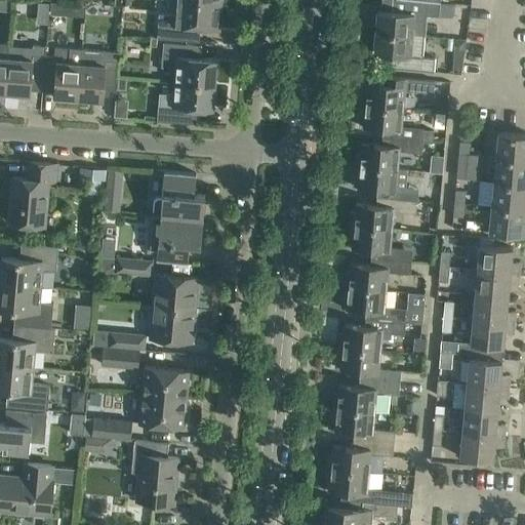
[(221,1),(201,0),(174,0),(174,13),(160,12),(158,38),(187,40),(188,26),(219,28),(221,1)]
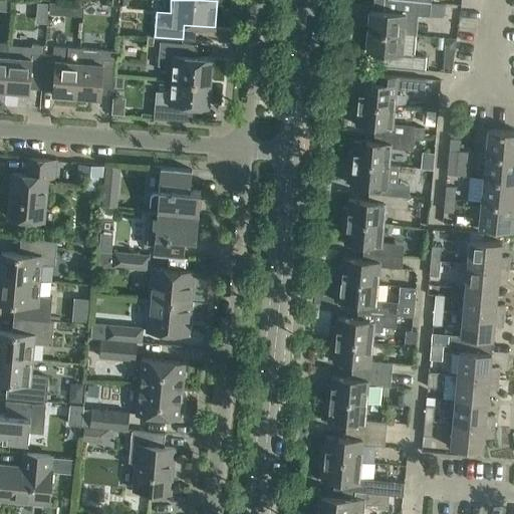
[(369,9),(367,30),(416,34),(418,14),(430,15),(431,1),(415,0),(372,0),(371,9),(369,9)]
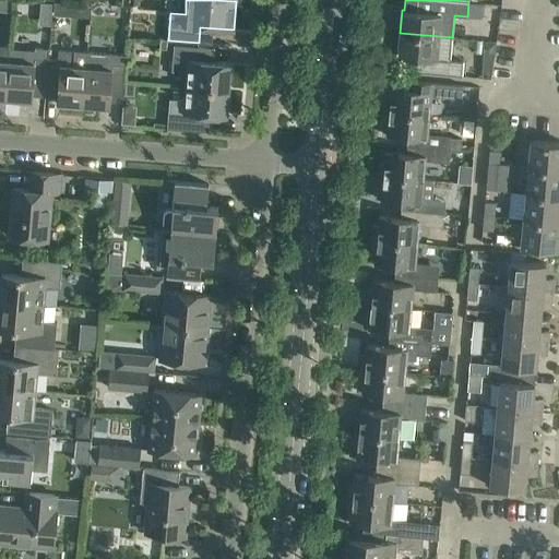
[(56,1),(55,13),(88,16),(90,3),(56,1)]
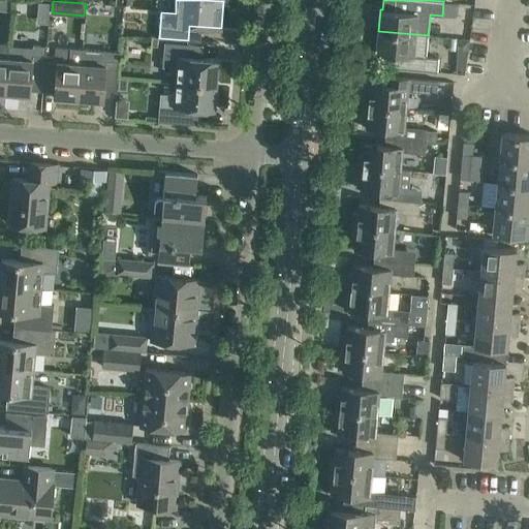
[(428,35),(378,31),(377,53),(395,55),(394,67),(437,71),(439,57),(426,56),(428,35)]
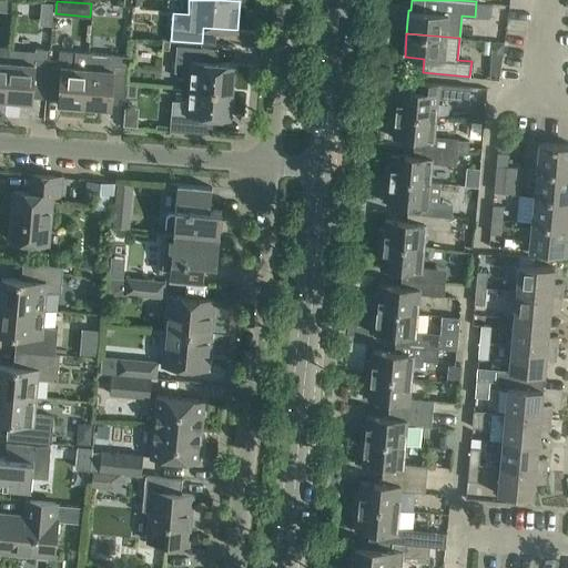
[(492,48),(496,53),(503,53),(505,41),(492,41),(492,48)]
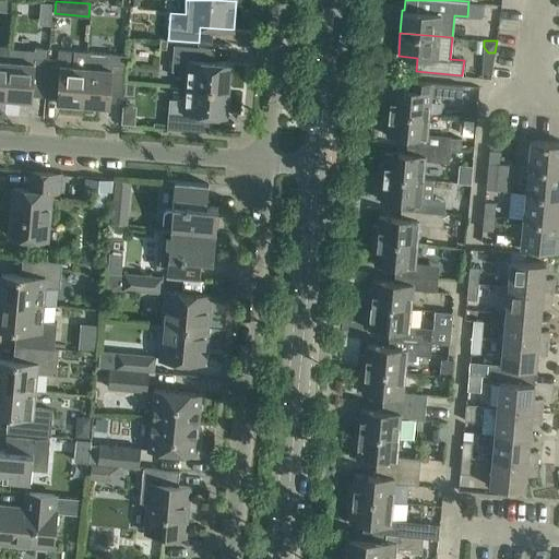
[(0,96),(7,97),(9,60),(10,60),(11,45),(0,43),(0,96)]
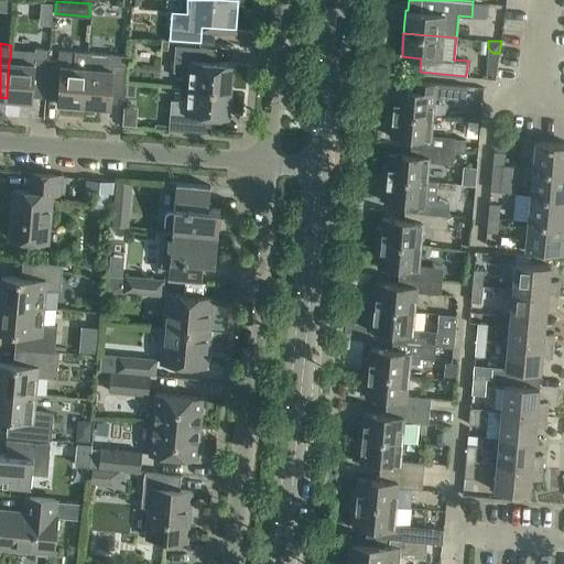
[(188,72),(187,86),(231,89),(234,63),(210,61),(212,47),(176,45),(175,71),(188,72)]
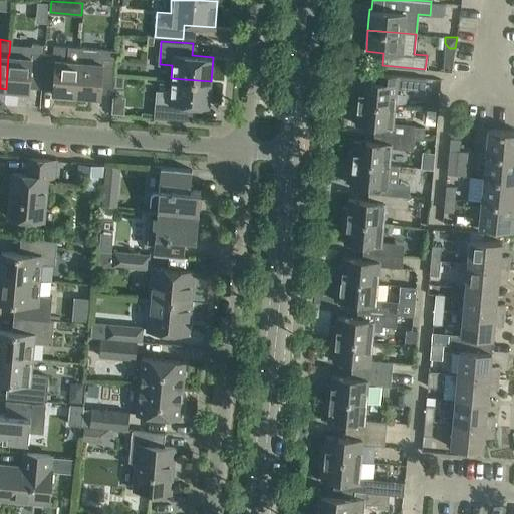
[(31,80),(42,81),(44,53),(45,44),(32,43),(31,52),(31,57),(9,55),(8,55),(6,89),(30,91),(31,80)]
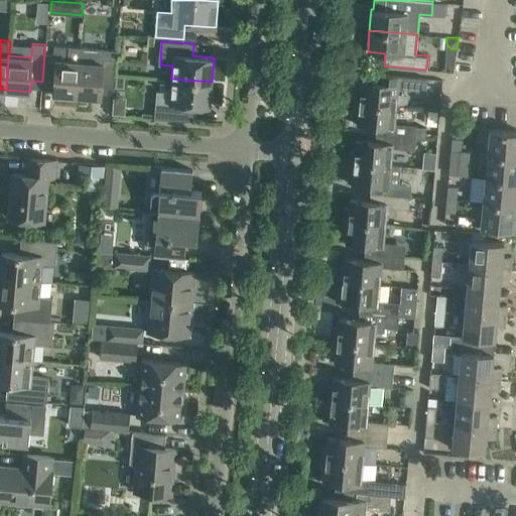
[(44,53),(42,82),(54,83),(53,94),(78,96),(80,61),(81,61),(82,47),(70,46),(70,45),(54,44),(53,54),(44,53)]
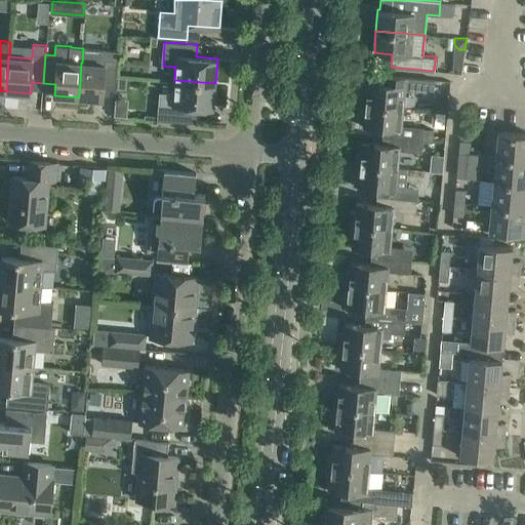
[(81,63),(79,97),(104,99),(105,88),(116,89),(118,69),(118,61),(119,51),(83,48),(82,63),(81,63)]
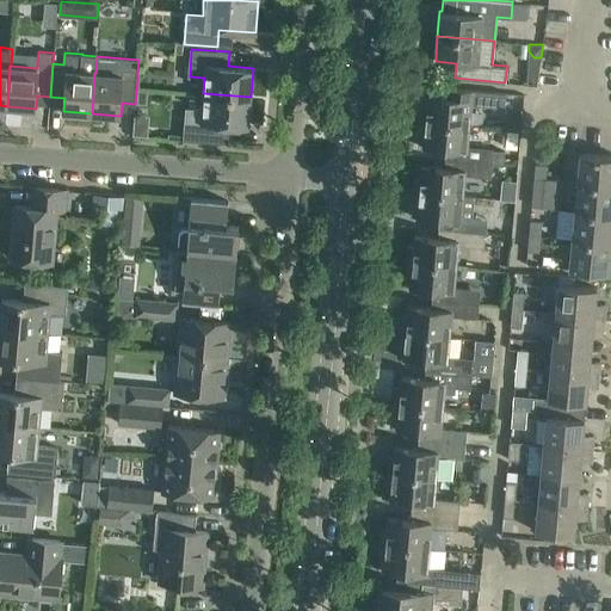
[(423,104),(421,121),(470,125),(471,107),(505,110),(506,93),(452,88),(451,97),(429,94),(427,104),(423,104)]
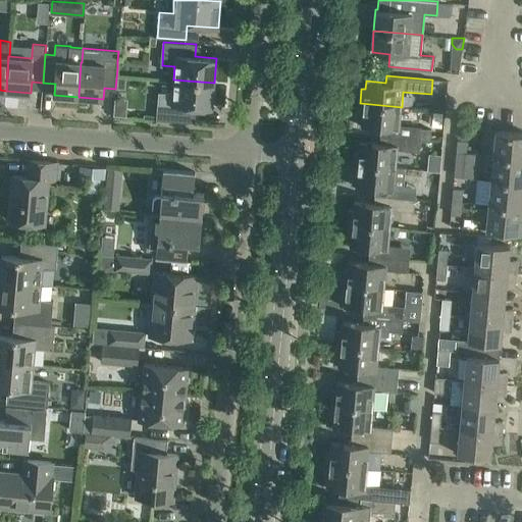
[(214,83),(173,80),(172,92),(159,91),(157,115),(157,119),(190,122),(191,106),(212,108),(214,83)]
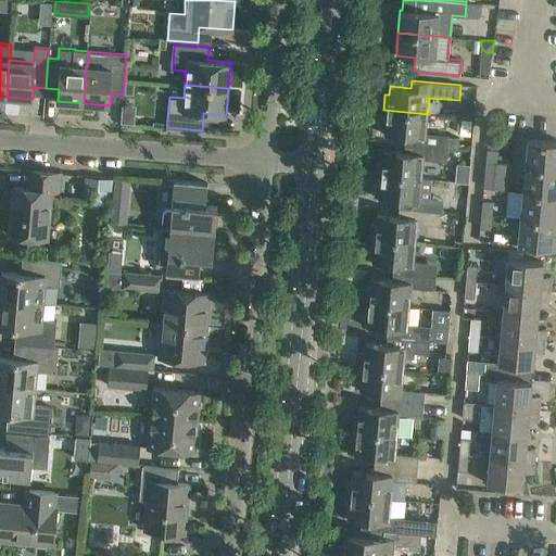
[(406,137),(405,144),(449,148),(450,135),(426,133),(428,114),(383,110),(382,125),(386,125),(384,135),(406,137)]
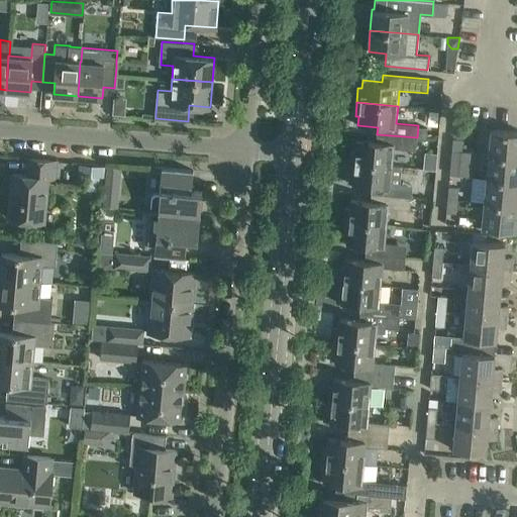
[(516,131),(491,129),(489,152),(516,154),(516,131)]
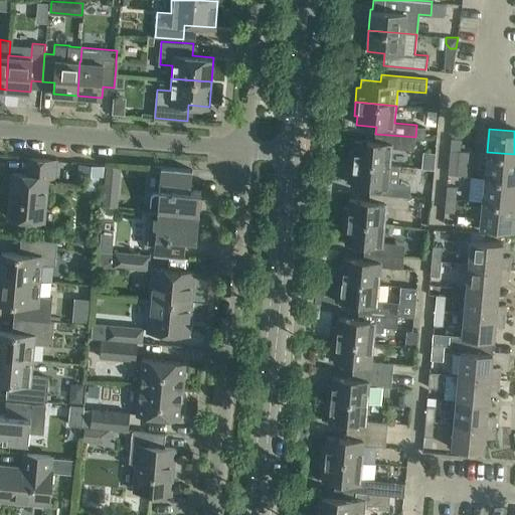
[(351,147),(350,161),(390,165),(392,147),(414,149),(415,137),(375,134),(375,141),(355,139),(354,148),(351,147)]
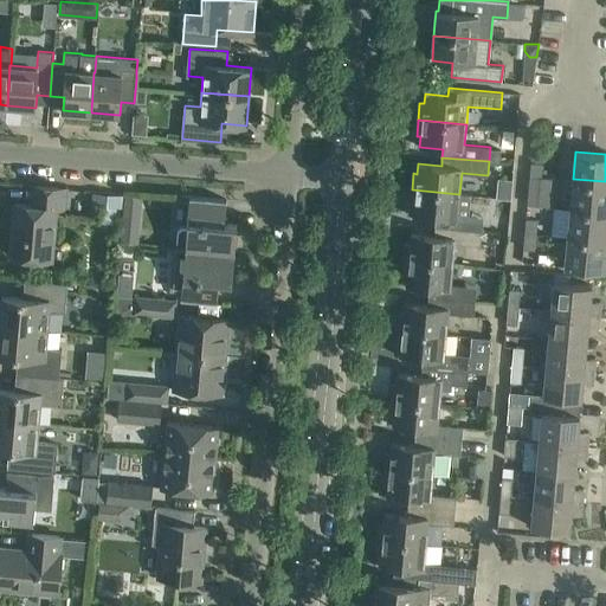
[(532,162),(530,175),(541,175),(542,163),(532,162)]
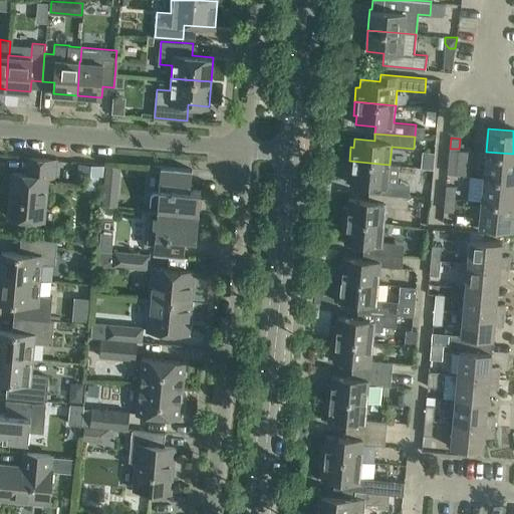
[(459,149),(450,149),(448,174),(457,175),(459,149)]
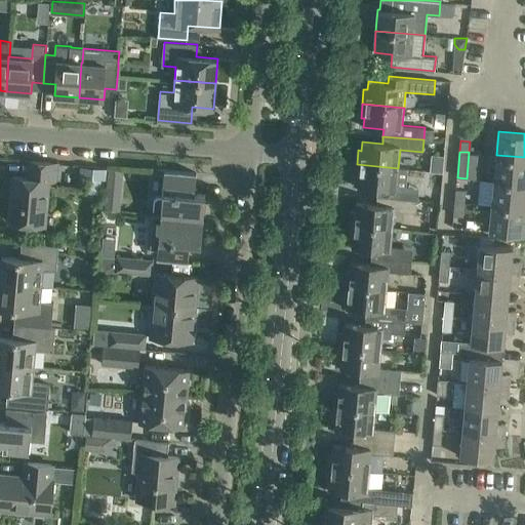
[(433,155),(431,171),(443,172),(445,156),(433,155)]
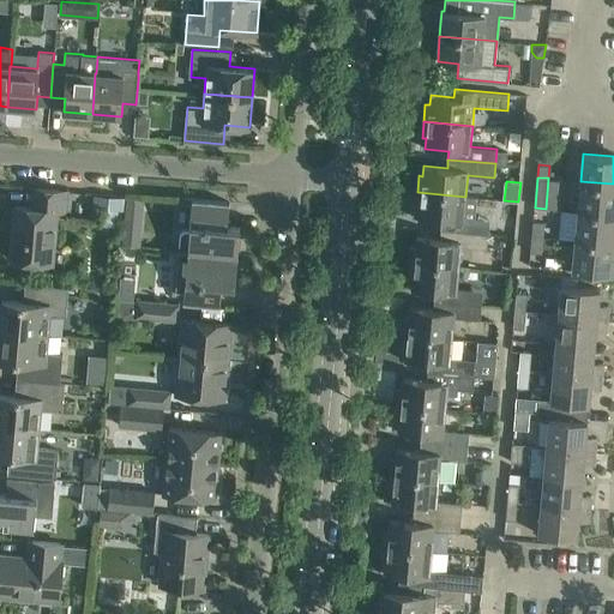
[(613,184),(581,181),(578,211),(613,214),(613,184)]
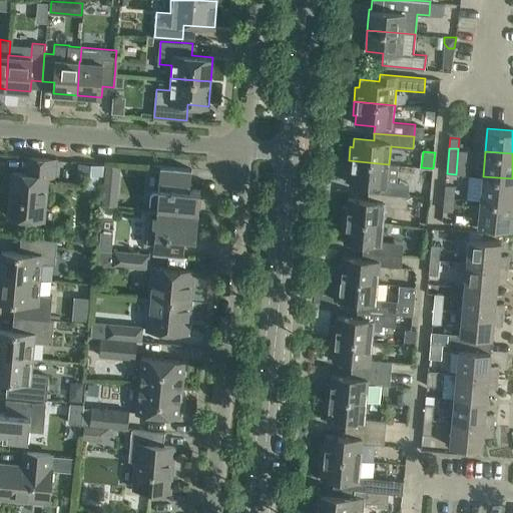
[(9,216),(43,219),(47,176),(54,176),(56,159),(28,156),(27,172),(13,171),(9,216)]
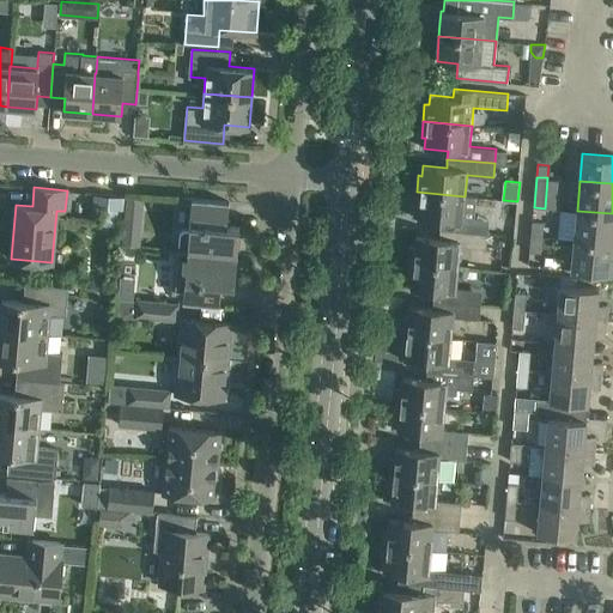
[(441,222),(441,230),(461,231),(487,234),(490,219),(462,216),(465,196),(417,192),(414,208),(419,208),(418,219),(441,222)]
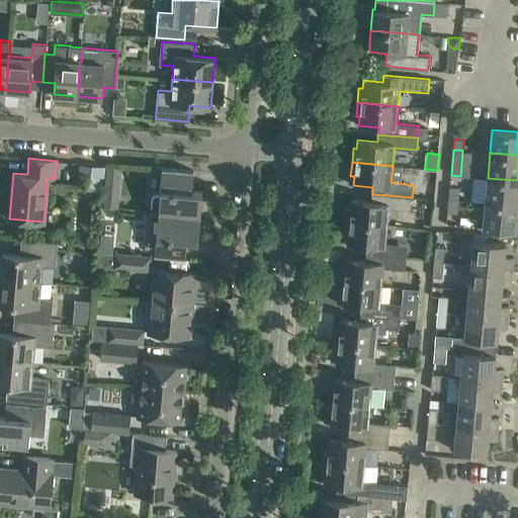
[(80,163),(80,173),(106,176),(107,166),(80,163)]
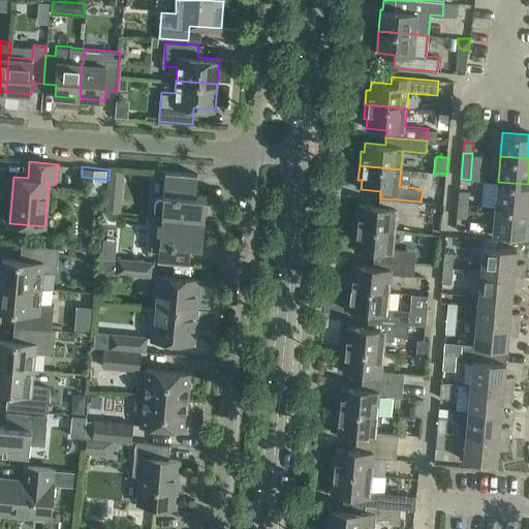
[(155,200),(154,216),(205,220),(207,195),(196,194),(197,174),(166,170),(163,197),(159,197),(155,200)]
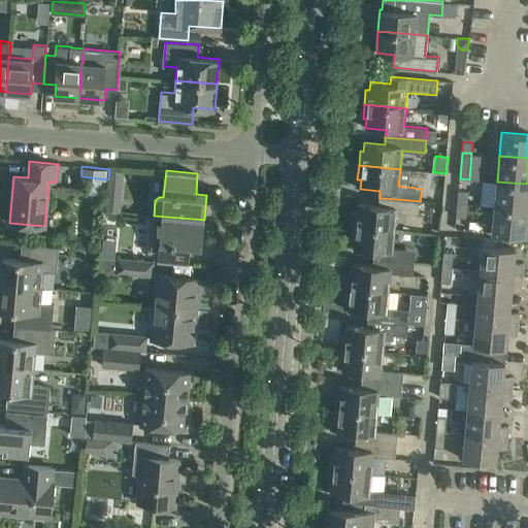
[(527,184),(497,182),(495,205),(527,208),(527,184)]
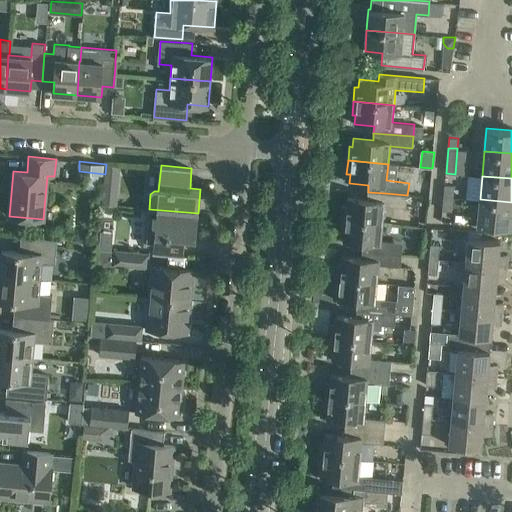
[(444,184),(443,196),(452,197),(454,185),(444,184)]
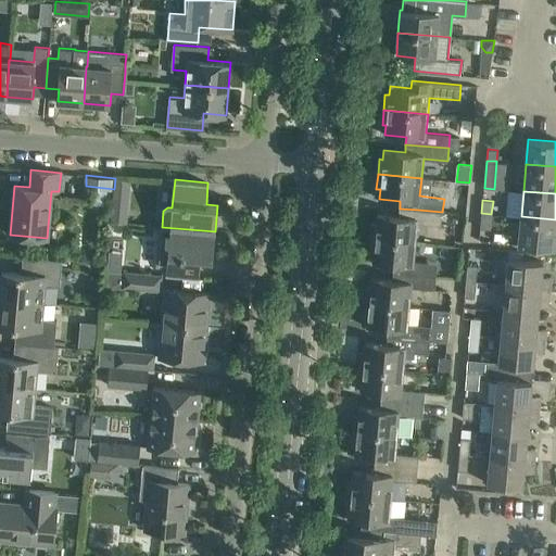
[(373,223),(371,238),(415,242),(417,223),(441,225),(442,212),(418,210),(400,209),(399,216),(377,214),(377,224),(373,223)]
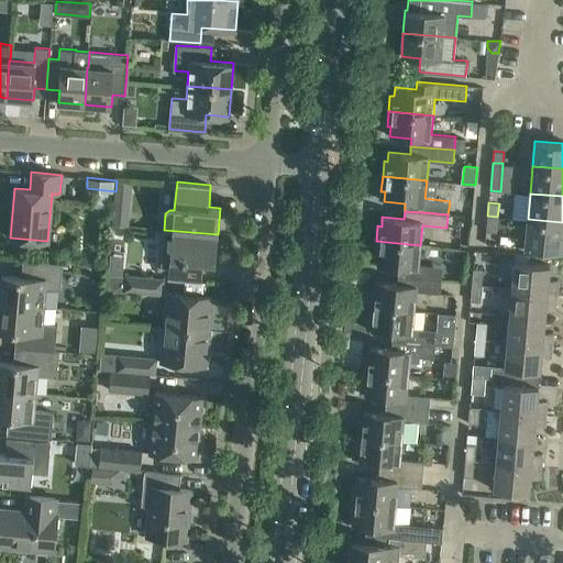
[(487,216),(486,231),(496,231),(497,217),(487,216)]
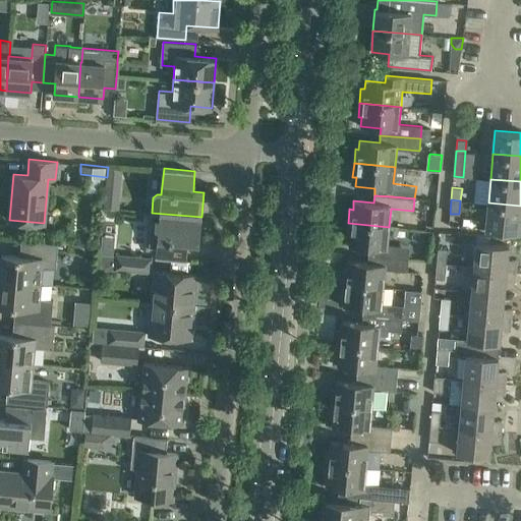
[(520,216),(520,206),(488,203),(485,229),(519,232),(520,216)]
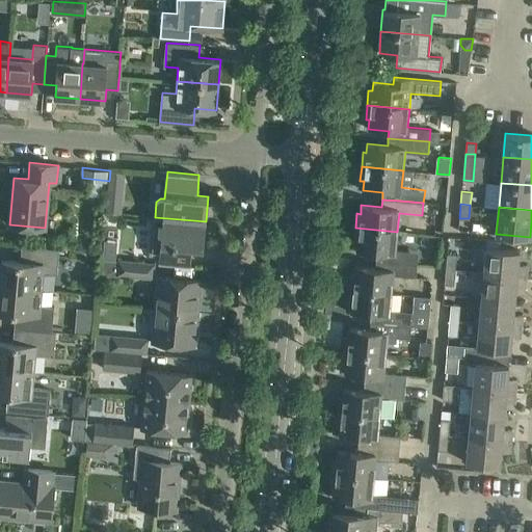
[(155,217),(152,251),(160,253),(159,263),(170,264),(191,266),(192,245),(204,246),(206,221),(155,217)]
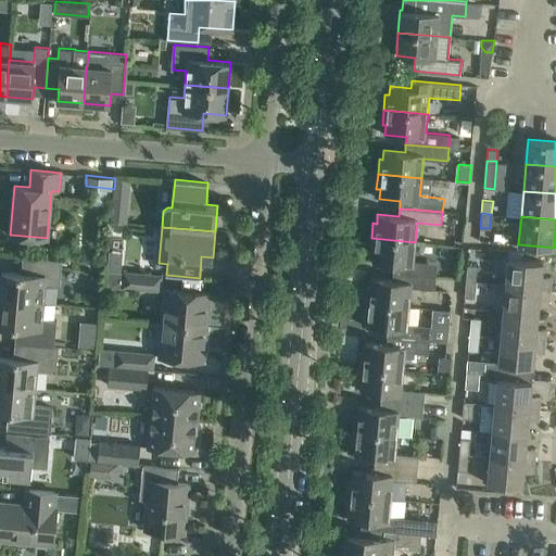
[(394,265),(393,273),(437,276),(438,263),(414,260),(415,242),(371,238),(370,253),(374,253),(373,263),(394,265)]
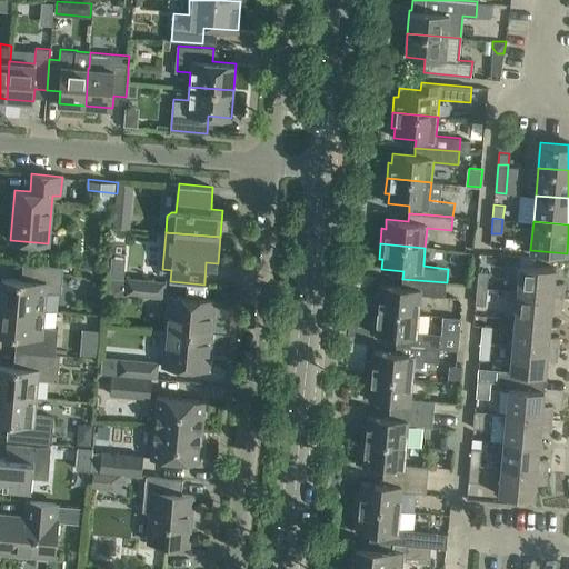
[(521,256),(518,291),(563,296),(565,283),(555,283),(556,268),(535,266),(536,258),(521,256)]
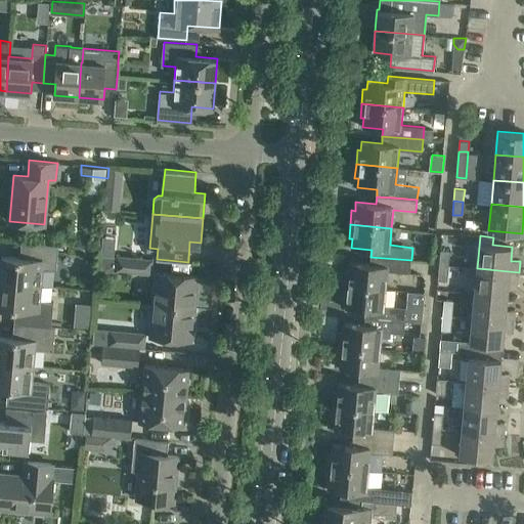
[(2,256),(0,275),(0,280),(43,285),(44,269),(58,270),(60,246),(34,243),(33,258),(2,256)]
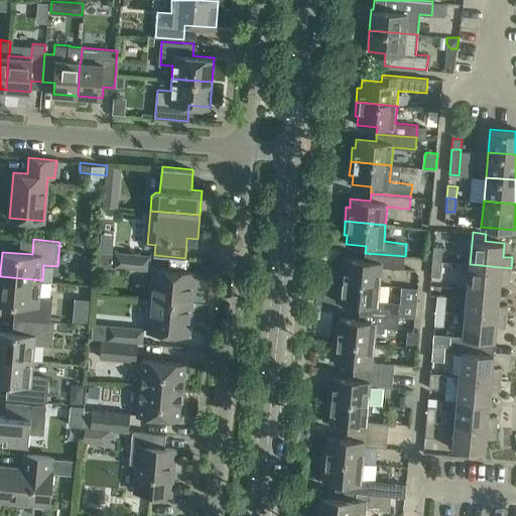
[(434,246),(432,260),(441,261),(443,247),(434,246)]
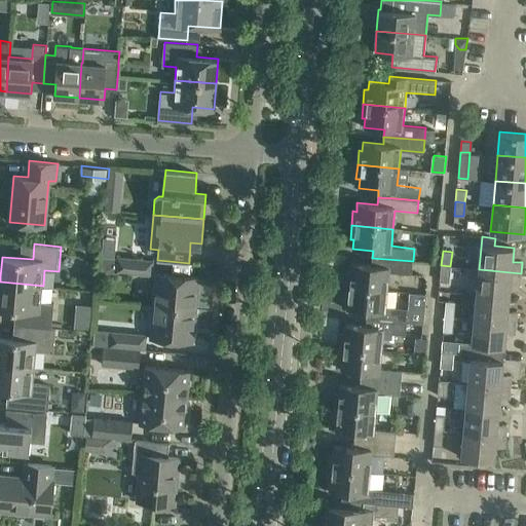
[(116,271),(151,274),(153,260),(118,257),(116,271)]
